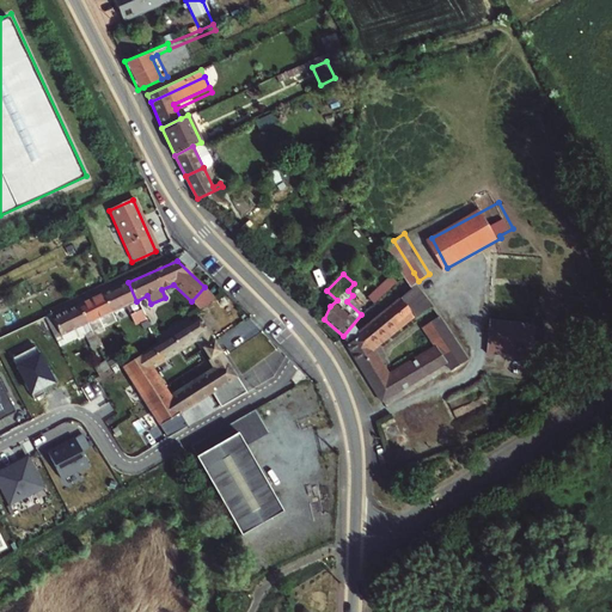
[(378,303),(401,281),(393,274),(371,295),(378,303)]
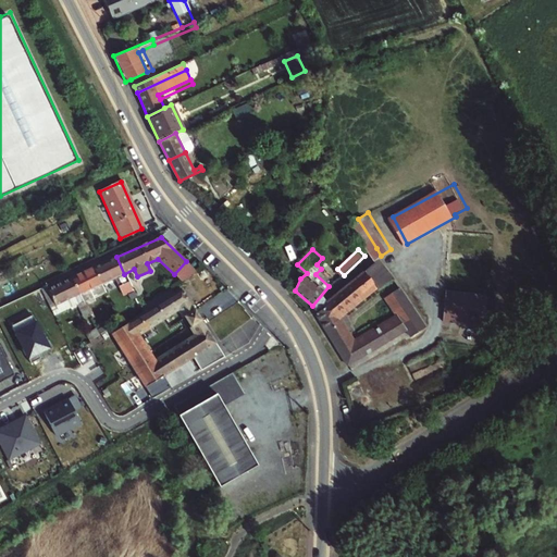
[(353,339),(337,311),(376,283),(379,287),(395,277),(381,256),(312,306),(316,314),(348,366),(406,331),(411,337),(425,329),(400,287),(386,296),(397,314),(353,339)]
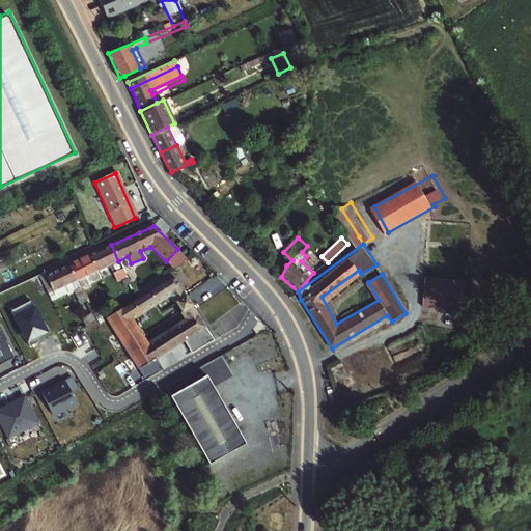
[(111,245),(90,255),(98,272),(111,266),(118,282),(127,279),(118,261),(111,245)]
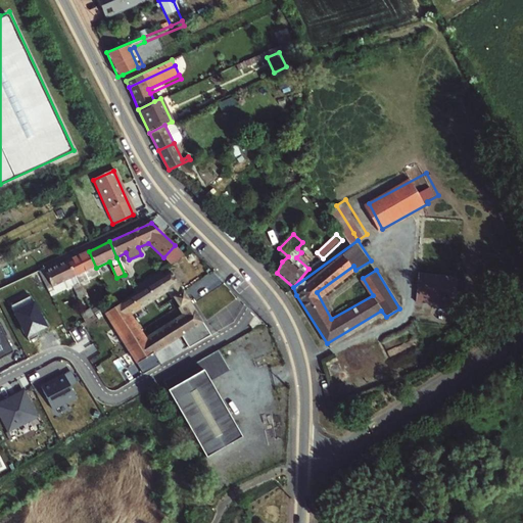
[(67,262),(75,277),(96,268),(89,251),(67,262)]
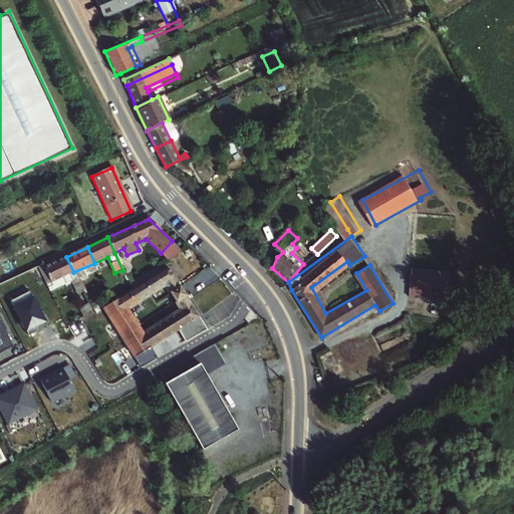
[(76,279),(73,272),(66,257),(44,267),(51,282),(59,278),(62,284),(71,280),(76,292),(81,290),(76,279)]
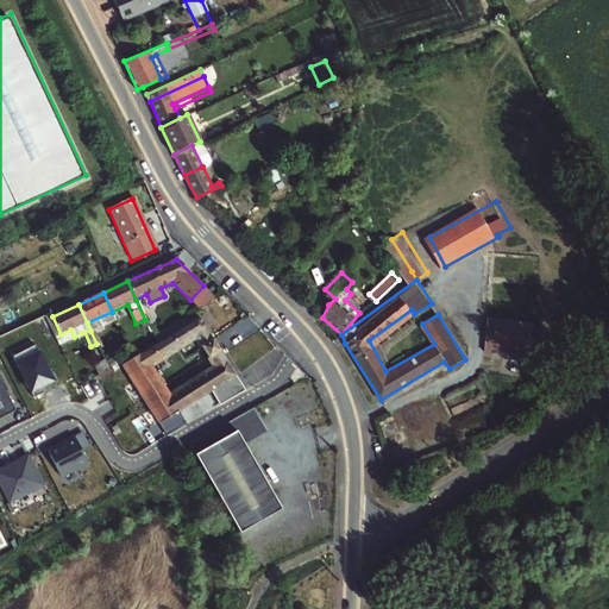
[(87,322),(90,331),(95,330),(93,326),(114,316),(112,312),(87,322)]
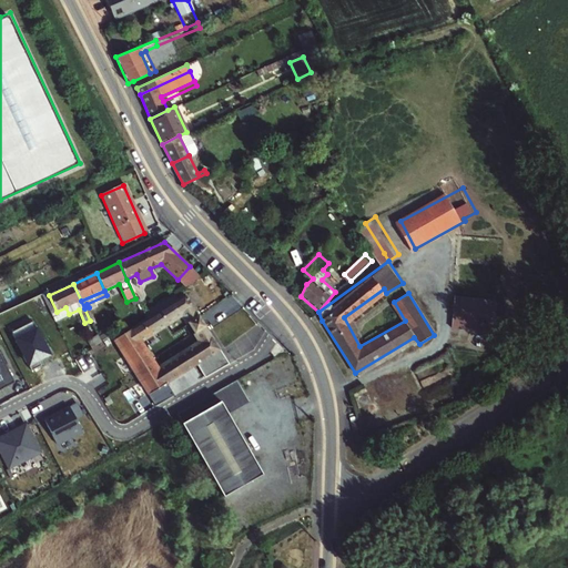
[(184,295),(114,340),(149,394),(148,395),(155,406),(174,395),(166,383),(159,371),(141,342),(183,314),(189,324),(199,317),(184,295)]
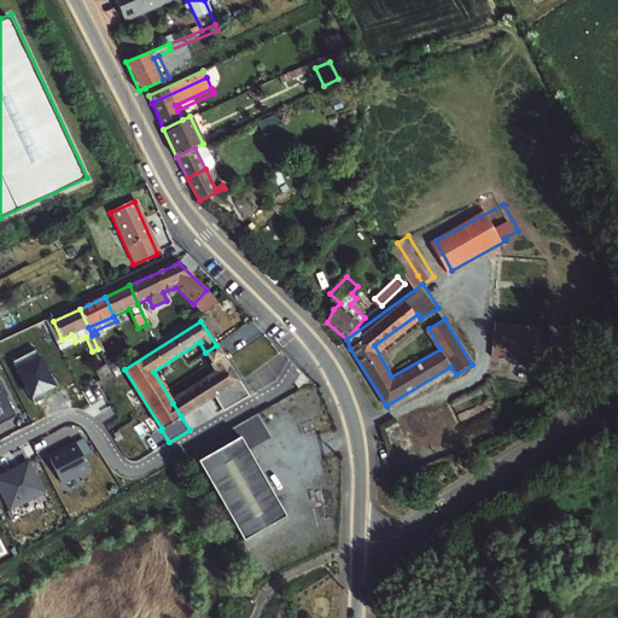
[(495,322),(491,357),(537,362),(541,328),(495,322)]
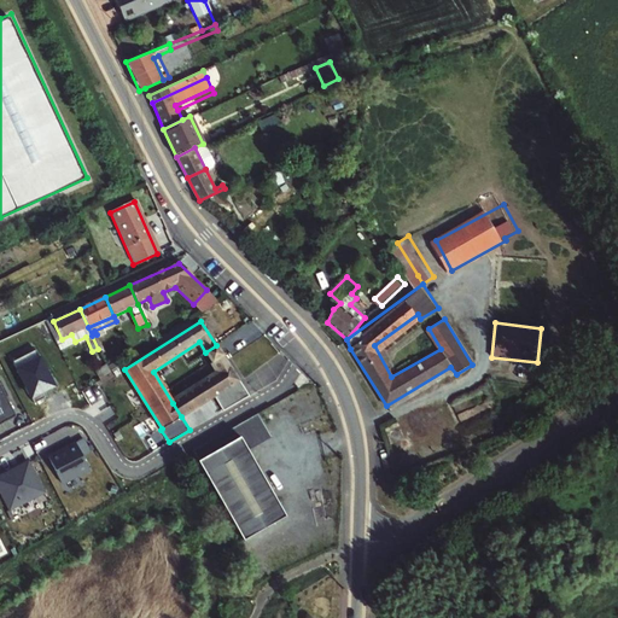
[(216,345),(205,353),(211,361),(222,355),(216,345)]
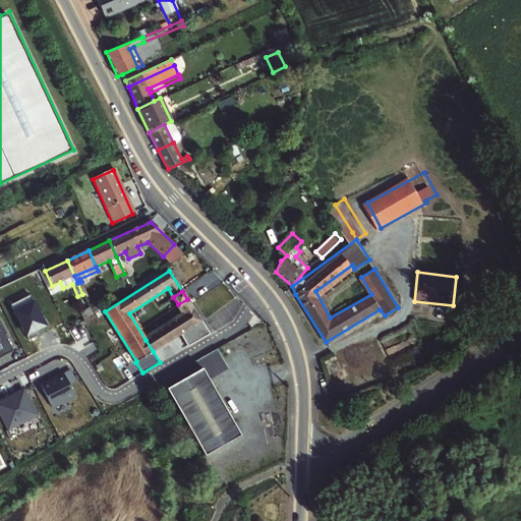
[(12,306),(30,341),(39,337),(37,332),(49,326),(44,317),(42,319),(32,296),(12,306)]
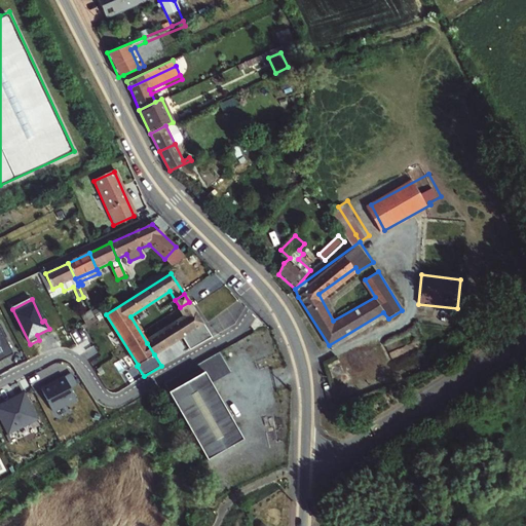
[(153,339),(160,351),(182,338),(190,349),(212,337),(189,302),(180,307),(186,317),(153,339)]
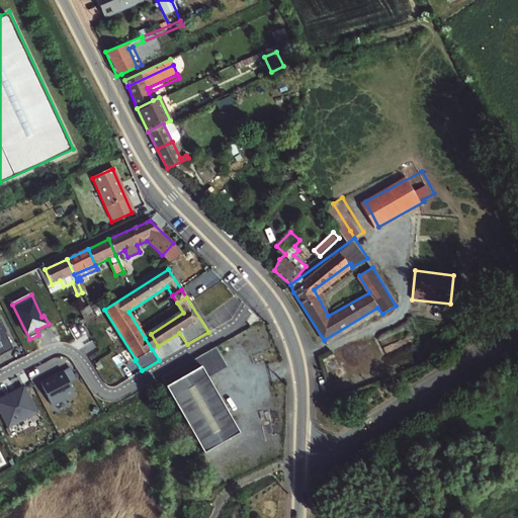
[(82,317),(83,317),(91,312),(88,306),(79,311),(82,317)]
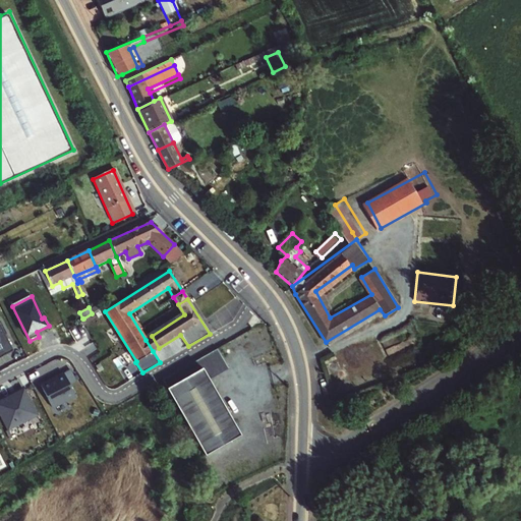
[(0,357),(2,356),(3,357),(14,352),(6,336),(7,335),(1,322),(0,322),(0,357)]
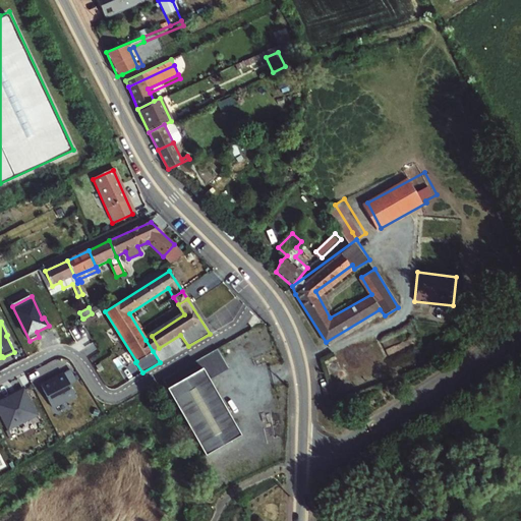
[(146,340),(153,351),(159,348),(152,336),(146,340)]
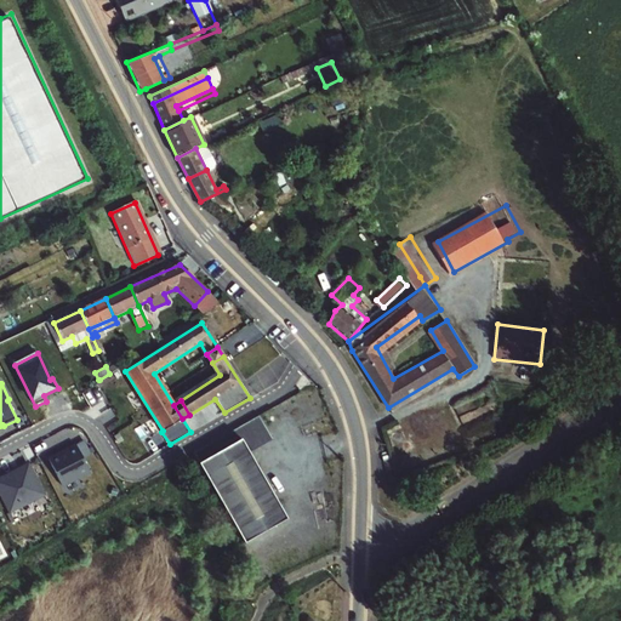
[(192,455),(244,545),(286,519),(249,454),(272,439),(258,416),(192,455)]
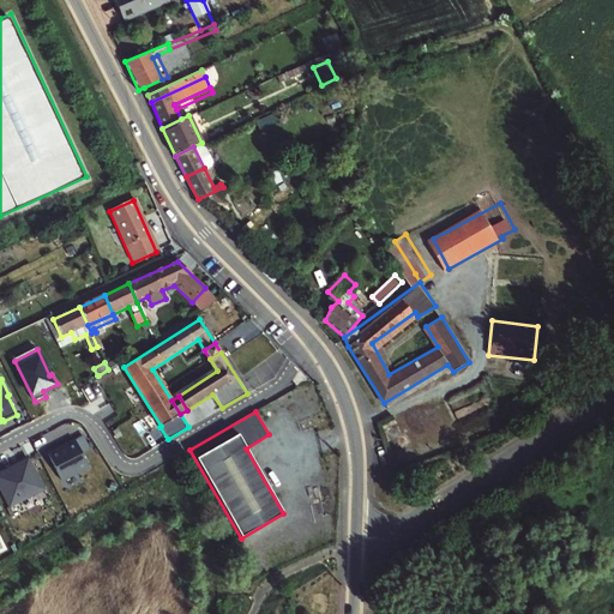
[(61,482),(89,468),(76,441),(49,456),(61,482)]
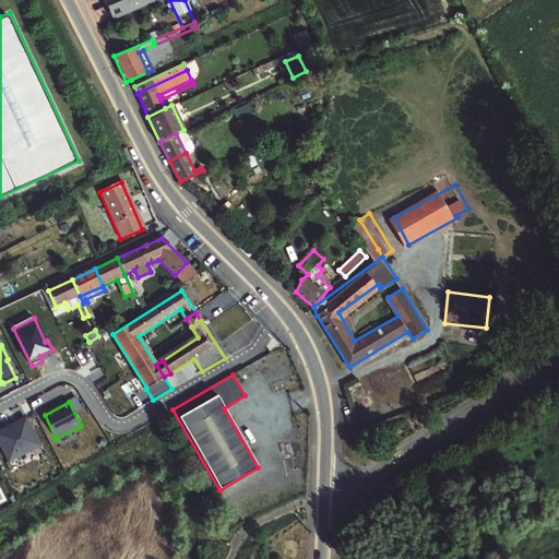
[(40,447),(27,418),(0,431),(0,442),(10,462),(40,447)]
